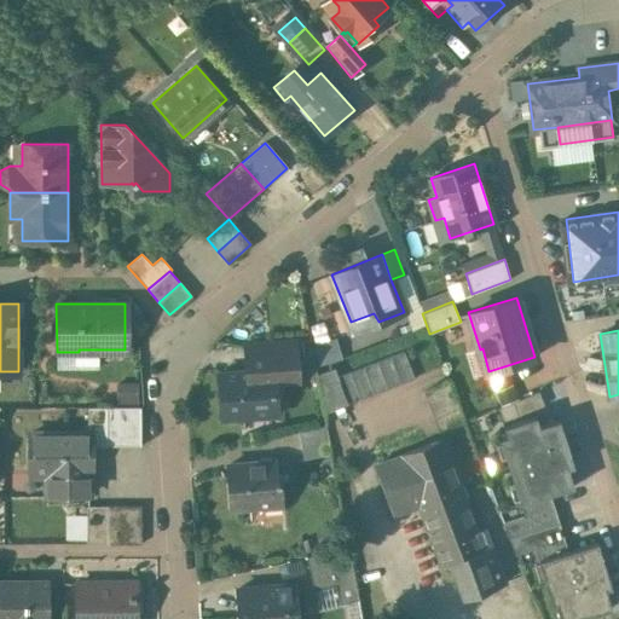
[(314,342),(320,360),(345,352),(337,334),(314,342)]
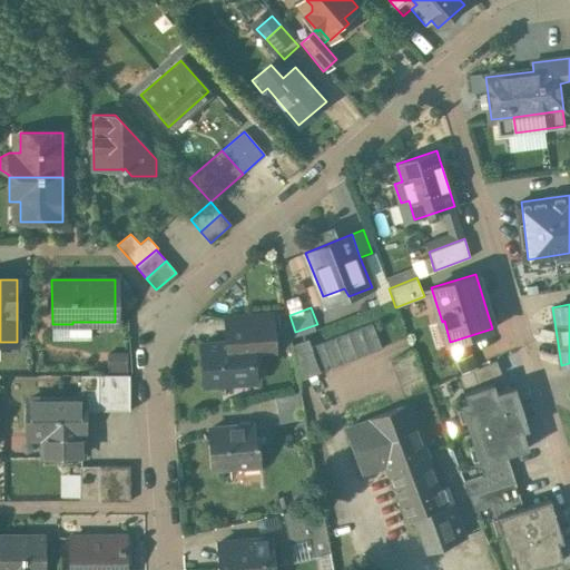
[(285,313),(272,314),(274,333),(277,333),(278,344),(292,343),(285,313)]
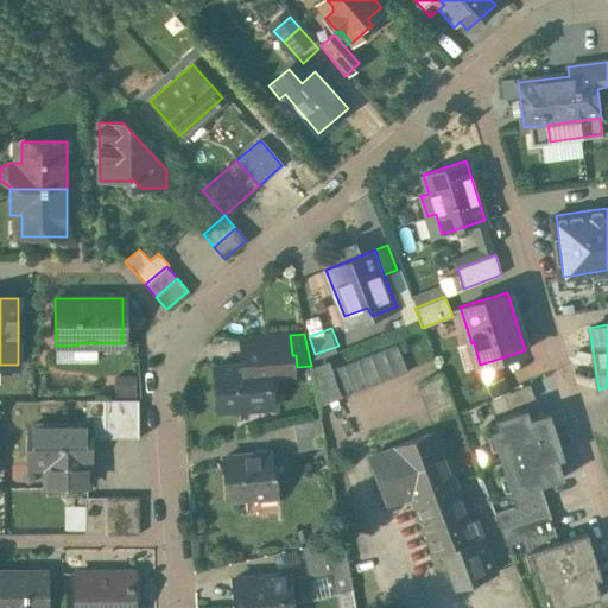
[(290,335),(265,336),(266,358),(268,358),(292,355),(290,335)]
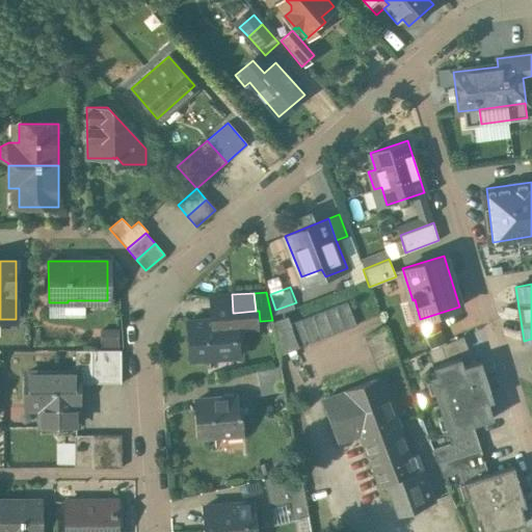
[(232,294),(210,296),(212,319),(233,317),(233,313),(232,294)]
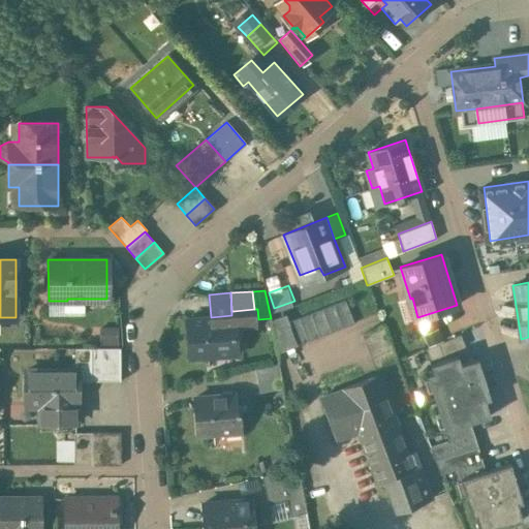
[(345,300),(287,321),(296,345),(353,322),(345,300)]
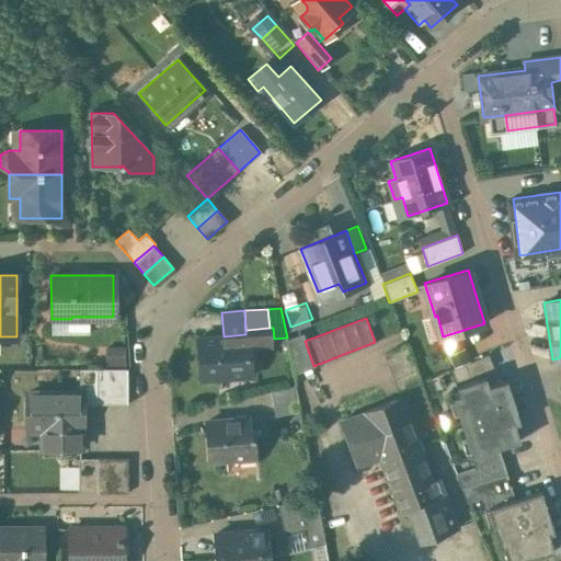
[(270,328),(248,330),(249,347),(254,346),(258,343),(271,342),(270,328)]
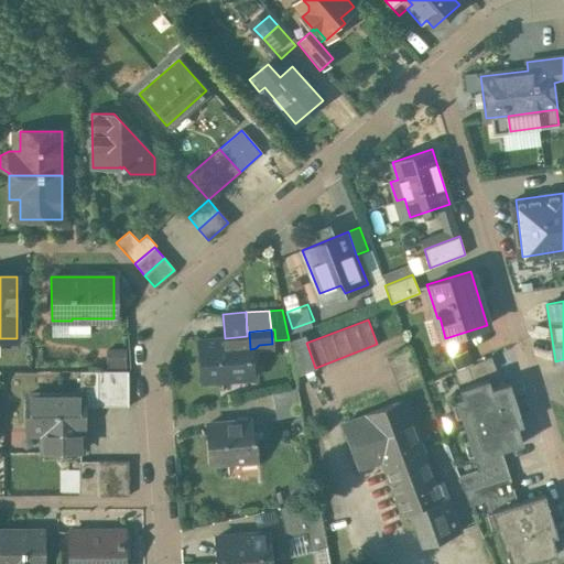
[(225,338),(198,340),(202,381),(228,379),(228,377),(250,375),(250,377),(252,377),(250,349),(249,332),(247,332),(247,336),(225,338)]
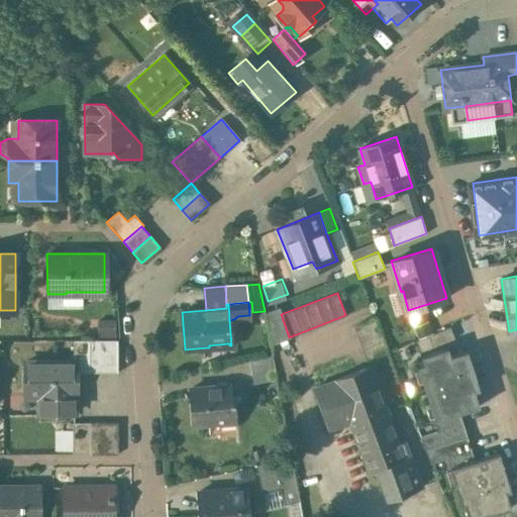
[(432,329),(427,307),(414,310),(419,332),(432,329)]
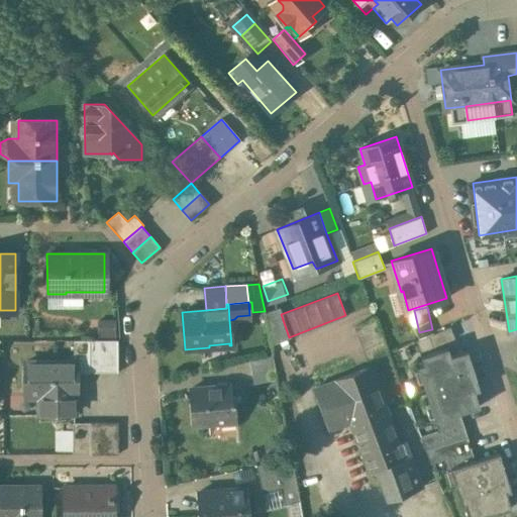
[(100,332),(118,331),(117,318),(100,319),(100,332)]
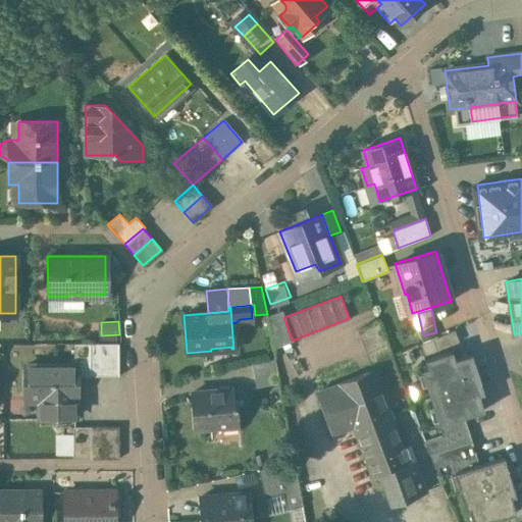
[(377,321),(356,329),(369,363),(390,355),(377,321)]
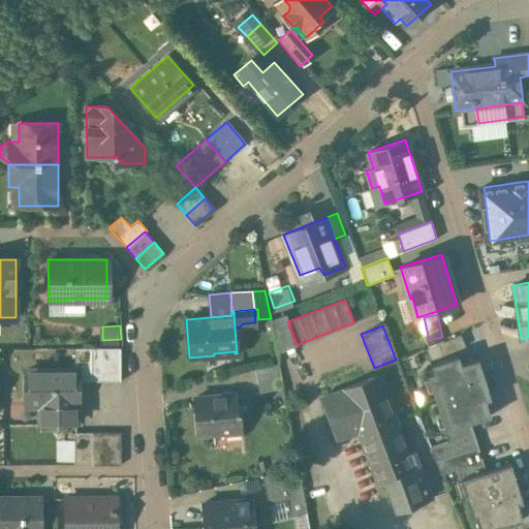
[(461,335),(426,348),(430,360),(465,346),(461,335)]
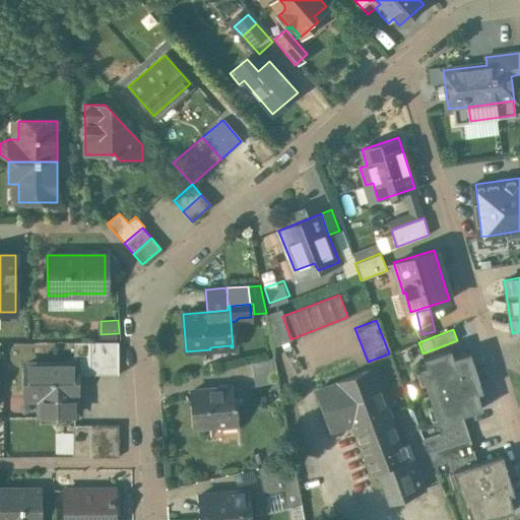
[(89,342),(73,342),(73,364),(76,364),(76,375),(89,375),(89,342)]
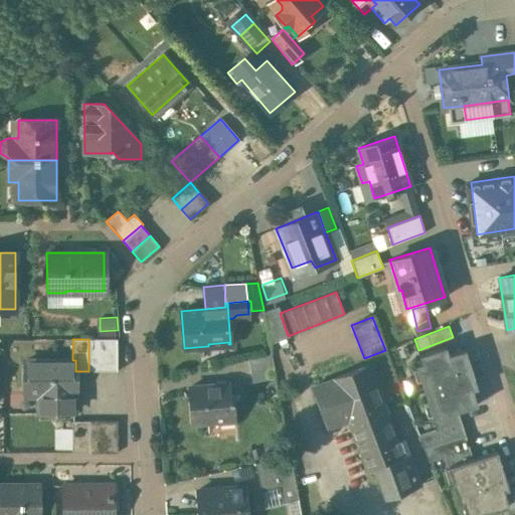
[(103,339),(89,339),(89,371),(103,371),(103,339)]
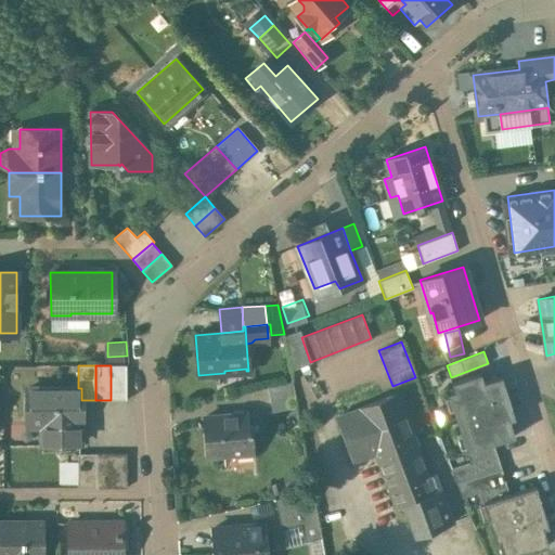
[(126,365),(111,365),(111,400),(126,400),(126,365)]
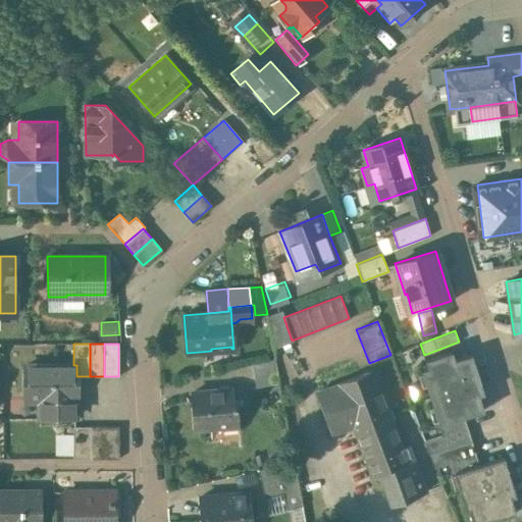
[(452,351),(424,359),(427,367),(421,369),(438,424),(464,416),(483,410),(478,395),(483,393),(471,354),(454,359),(452,351)]
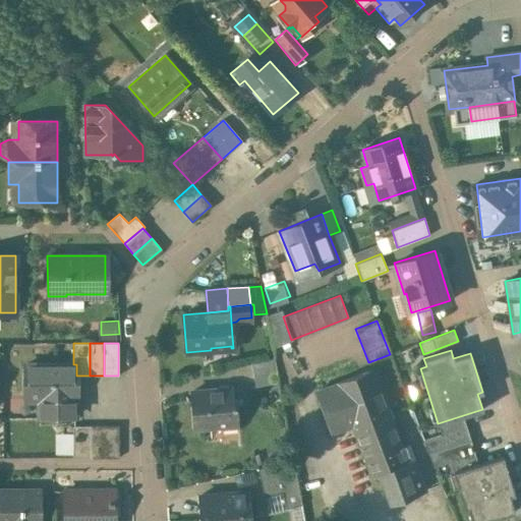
[(274,358),(251,362),(255,386),(279,382),(274,358)]
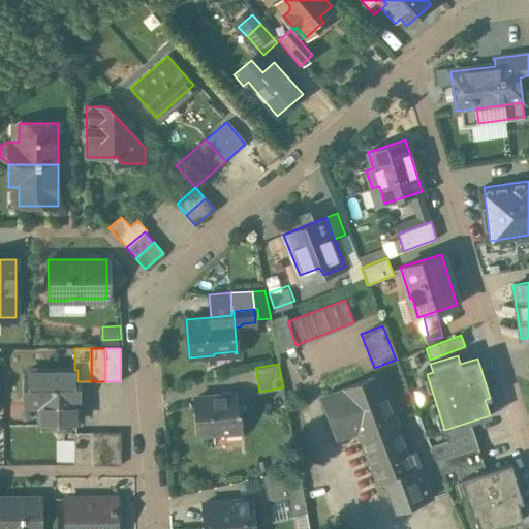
[(74,370),(25,371),(25,406),(40,405),(39,424),(75,423),(75,405),(78,405),(78,381),(78,370),(74,370)]
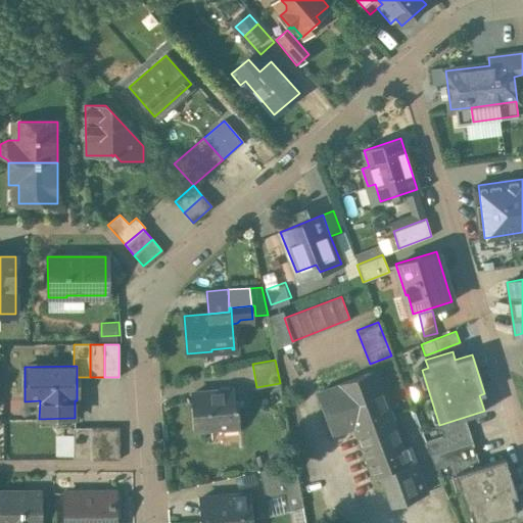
[(374,370),(338,383),(339,385),(353,425),(373,478),(381,475),(409,465),(408,463),(374,370)]
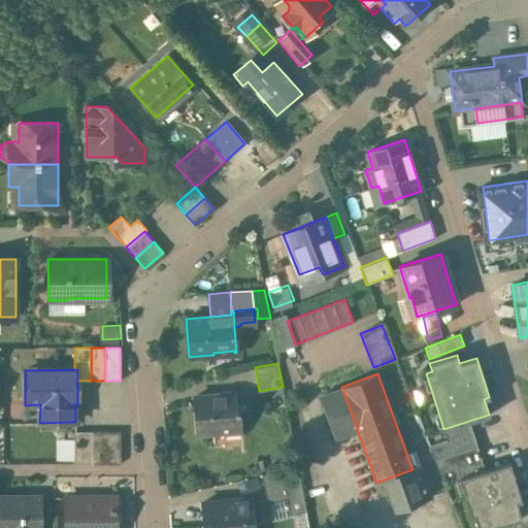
[(342,389),(320,397),(335,436),(357,429),(342,389)]
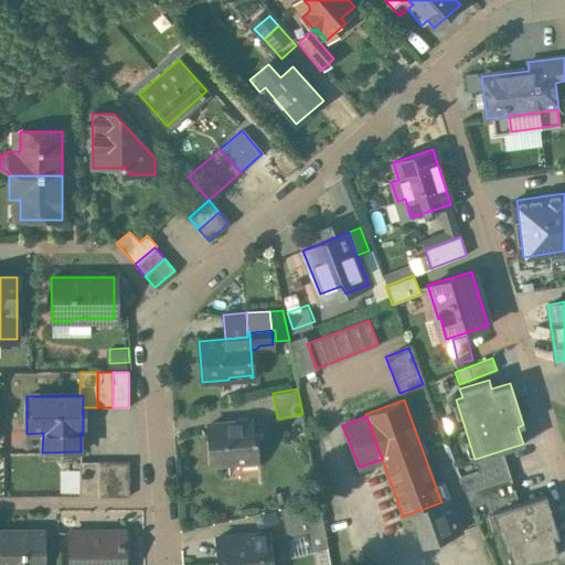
[(252,422),(206,425),(209,462),(257,459),(255,439),(253,439),(252,422)]
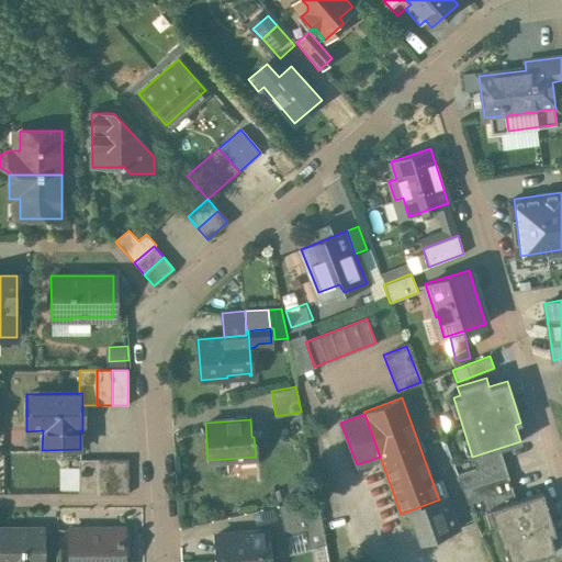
[(499,448),(472,457),(476,469),(457,474),(461,489),(508,474),(499,448)]
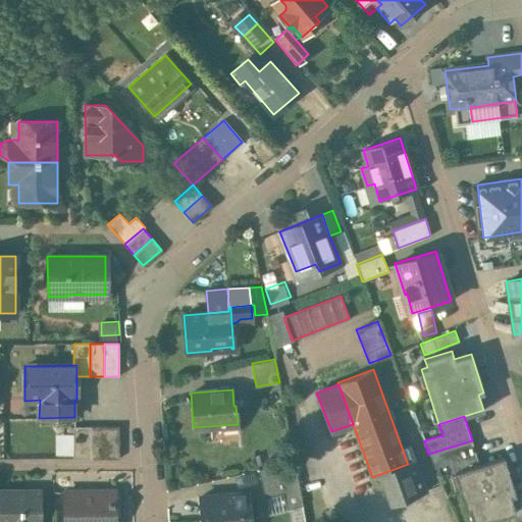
[(90,426),(72,426),(72,459),(90,459),(90,426)]
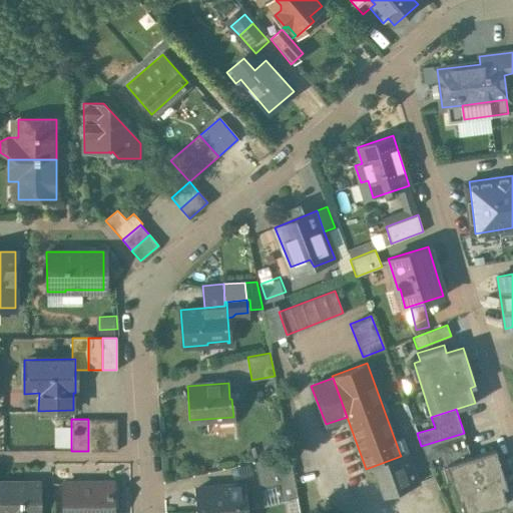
[(102,419),(88,419),(88,451),(102,451),(102,419)]
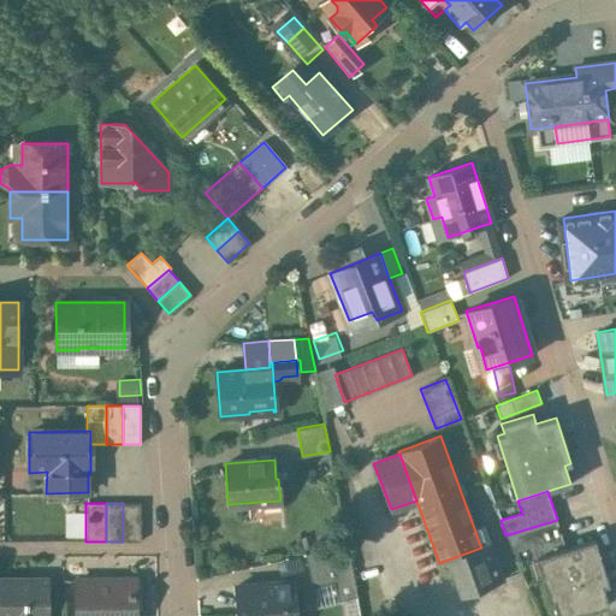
[(140,503),(123,503),(123,542),(140,542),(140,503)]
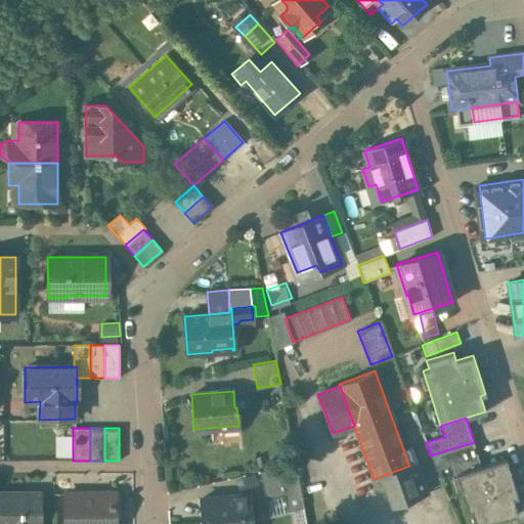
[(474,442),(430,455),(436,469),(452,464),(455,474),(481,466),(474,442)]
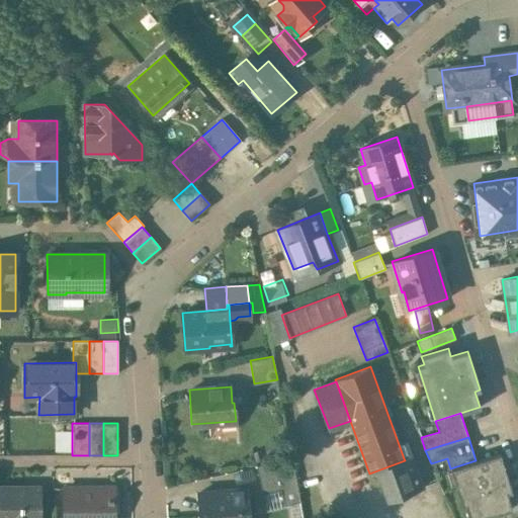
[(476,460),(450,468),(461,506),(464,505),(468,517),(481,517),(511,509),(507,493),(511,491),(500,453),(476,460)]
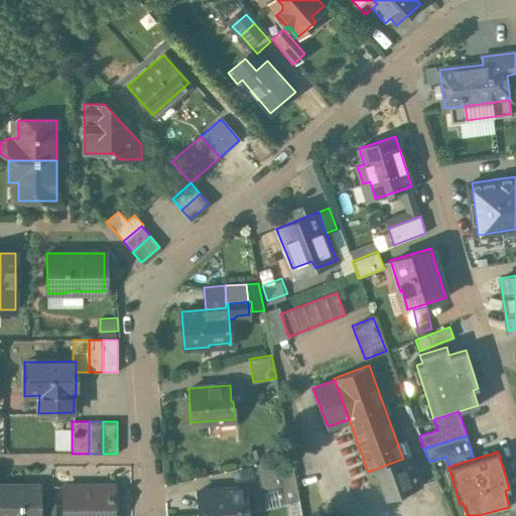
[(403,459),(376,469),(386,497),(420,485),(409,454),(402,457),(403,459)]
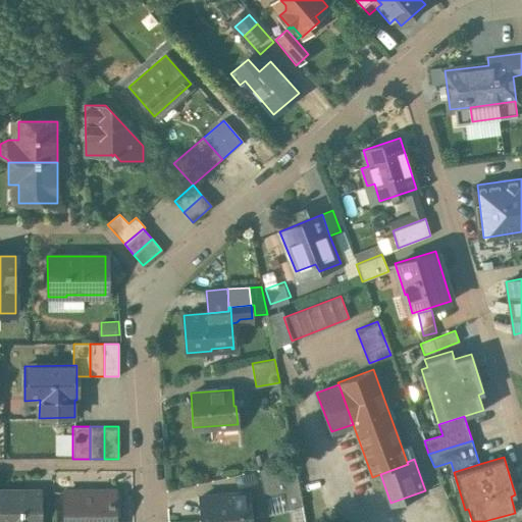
[(294,461),(258,469),(268,513),(302,505),(294,461)]
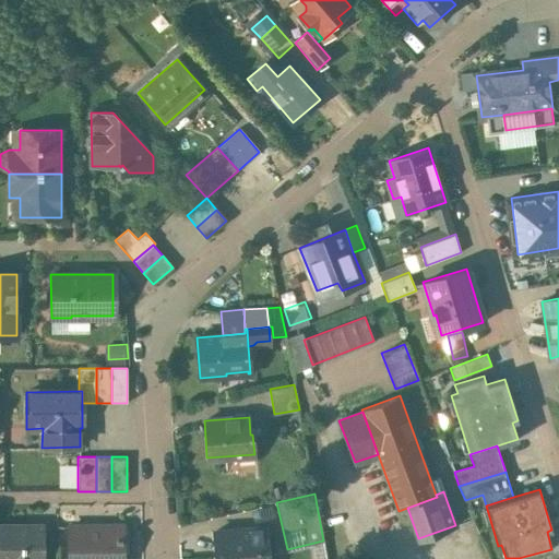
[(43,558),(44,526),(0,526),(0,558),(43,558)]
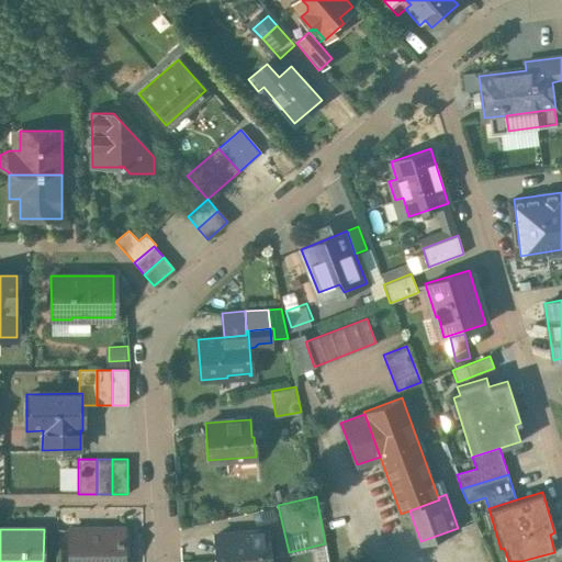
[(90,532),(90,529),(69,529),(69,561),(122,561),(123,529),(120,529),(120,532),(90,532)]
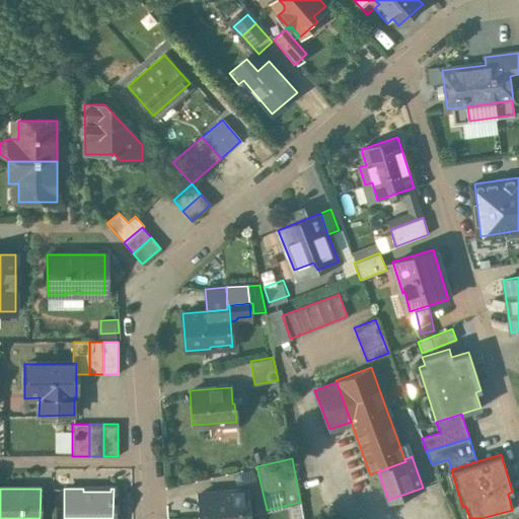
[(249,518),(247,490),(198,494),(199,518),(249,518)]
